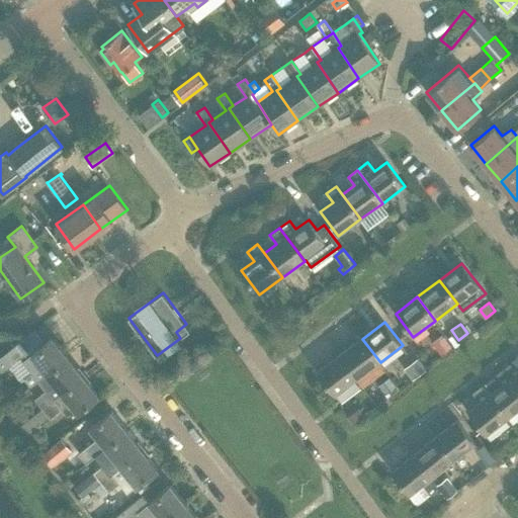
[(444,335),(435,342),(442,352),(451,345),(444,335)]
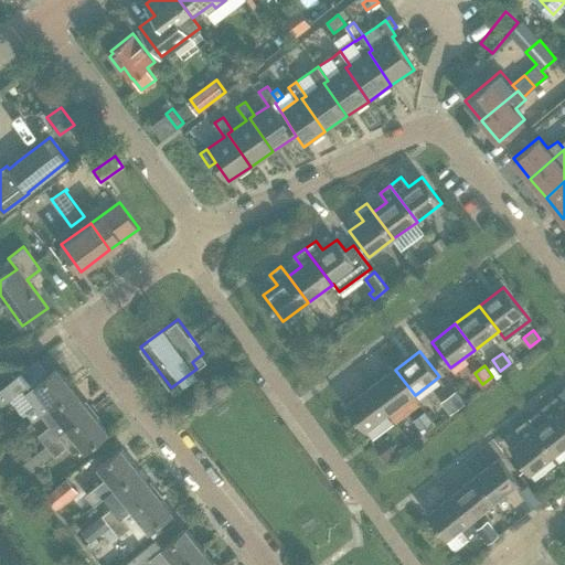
[(35,406),(28,412),(34,420),(42,415),(74,390),(57,368),(25,393),(35,406)]
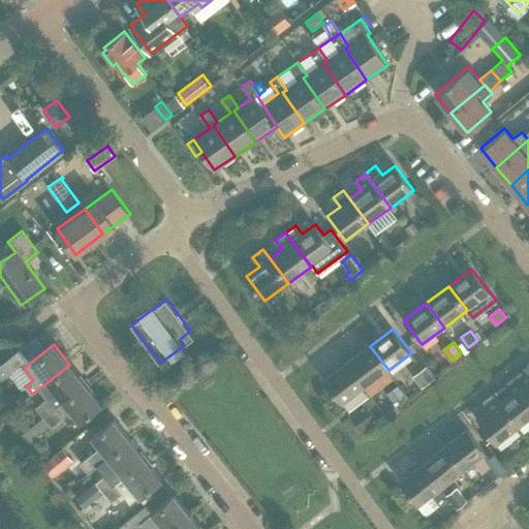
[(370,346),(347,363),(366,386),(389,370),(370,346)]
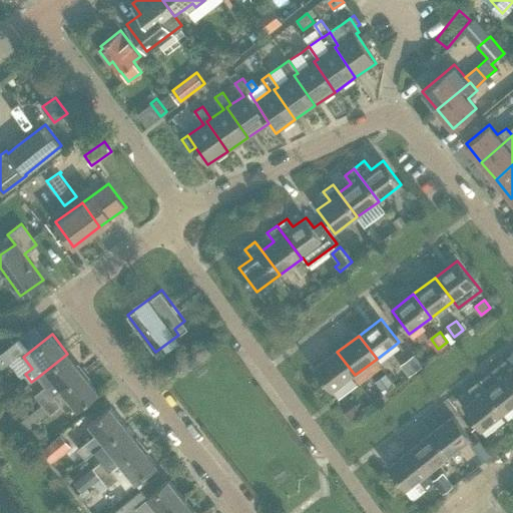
[(16,342),(0,354),(0,369),(23,351),(16,342)]
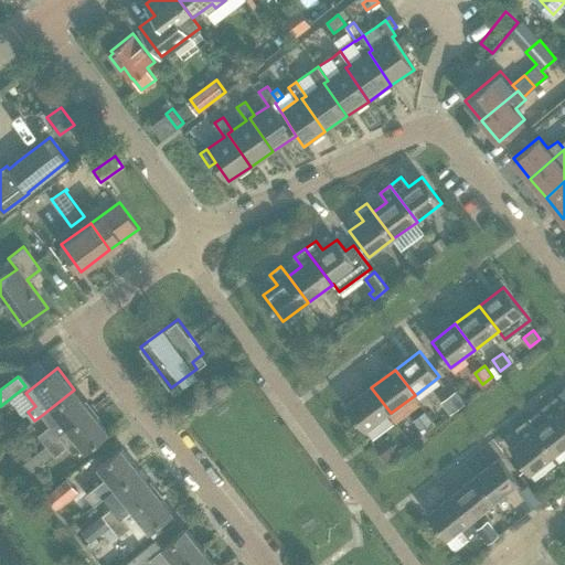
[(347,406),(365,433),(391,413),(371,387),(347,406)]
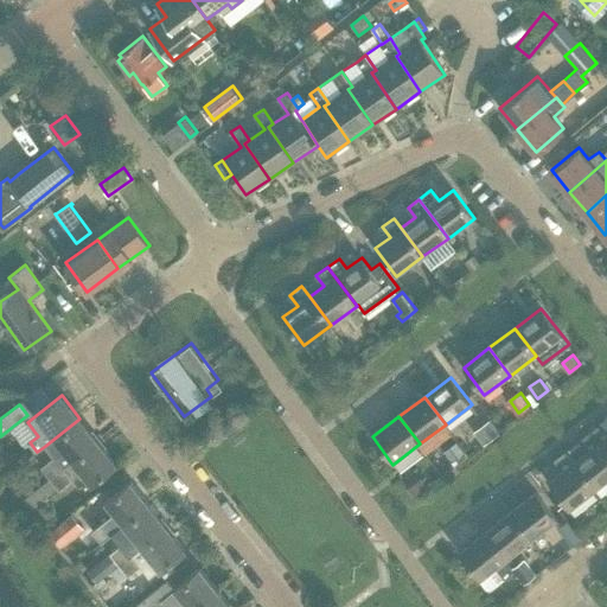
[(606,417),(602,422),(592,430),(606,449),(606,417)]
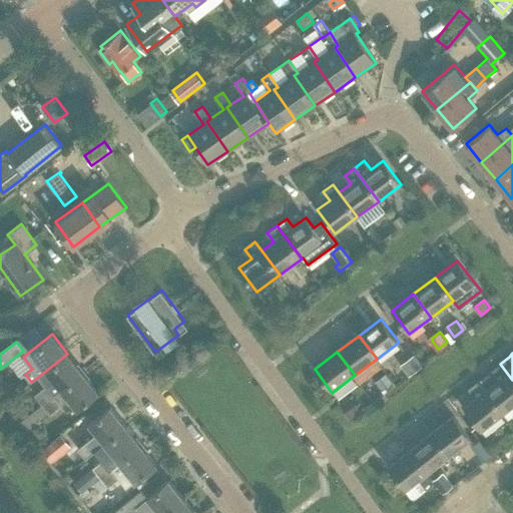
[(82,372),(67,354),(38,377),(46,386),(34,394),(42,404),(82,372)]
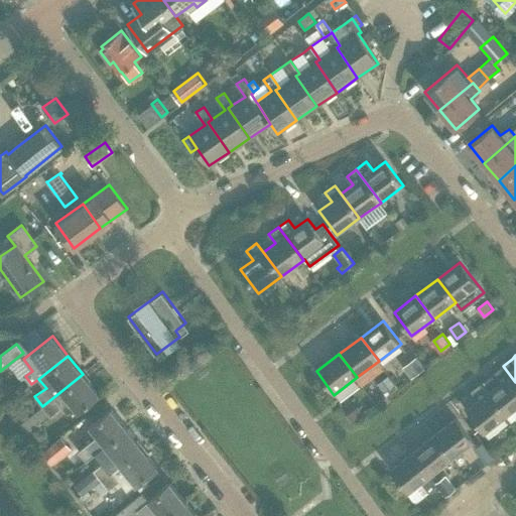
[(416,358),(405,366),(412,375),(423,366),(416,358)]
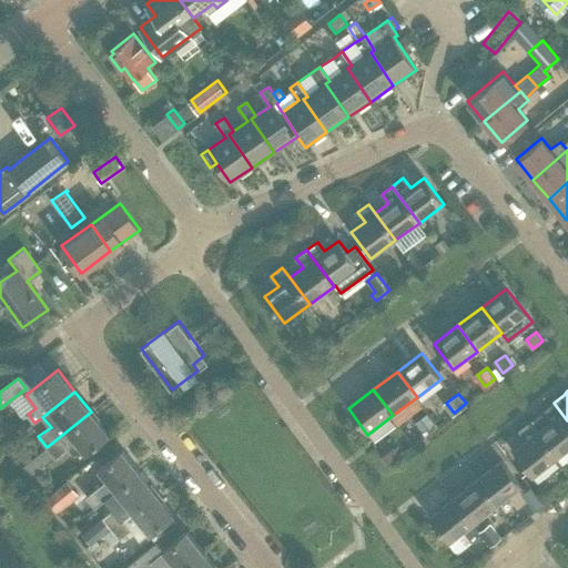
[(567,449),(567,421),(554,403),(543,411),(550,423),(538,433),(558,457),(567,449)]
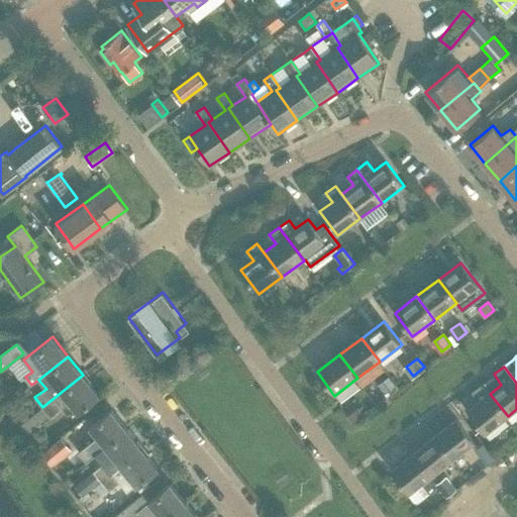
[(98,394),(83,375),(42,407),(19,424),(26,433),(38,423),(39,424),(70,401),(77,410),(98,394)]
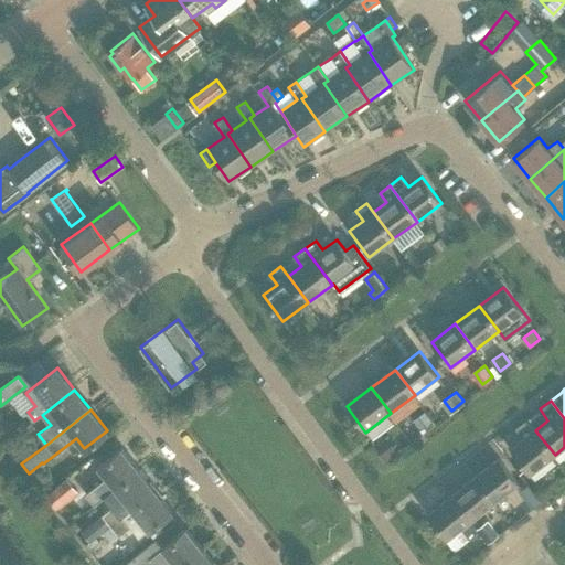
[(425,412),(414,419),(424,432),(434,424),(425,412)]
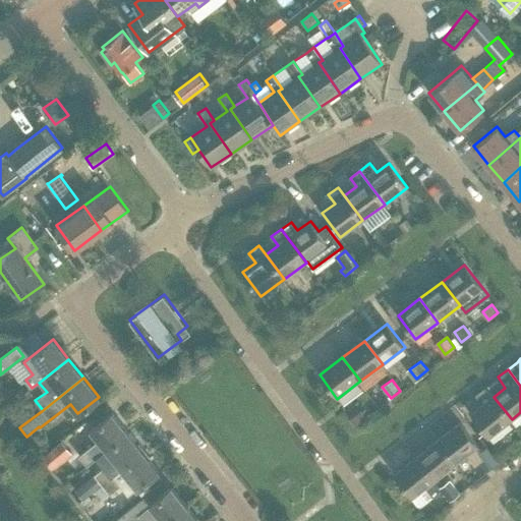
[(512,419),(494,397),(485,387),(475,395),(483,405),(471,414),(489,438),(512,419)]
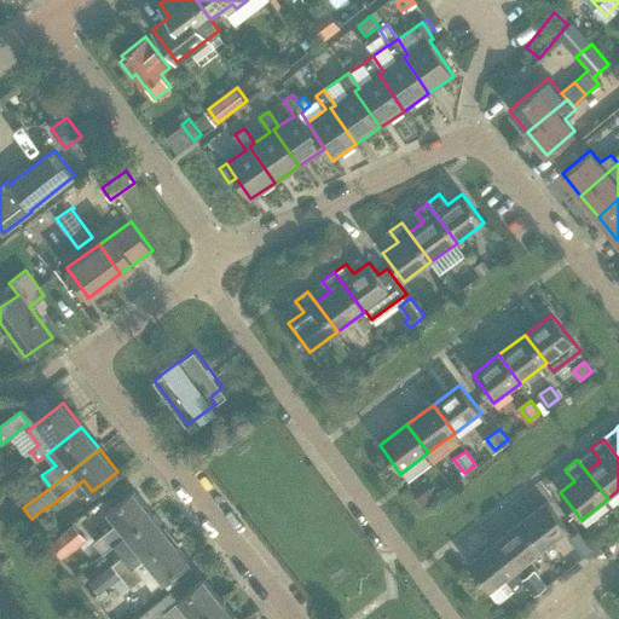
[(429,487),(417,497),(423,505),(435,496),(429,487)]
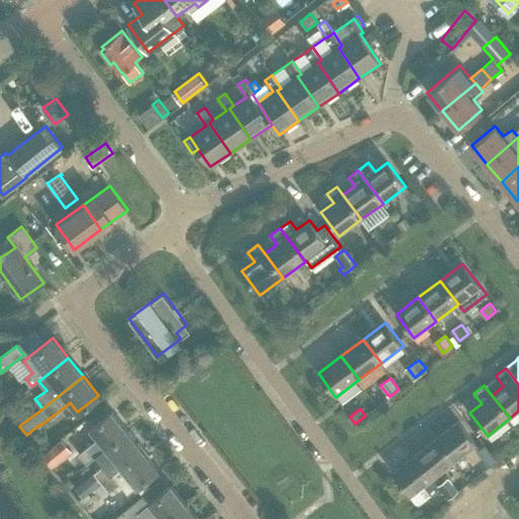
[(79,469),(105,448),(127,431),(112,412),(90,428),(97,438),(79,453),(79,454),(72,460),(79,469)]
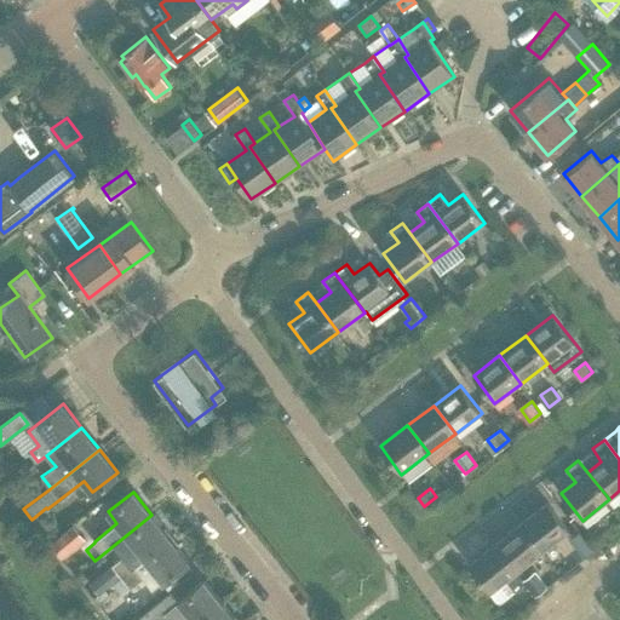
[(547,503),(522,523),(544,551),(569,530),(547,503)]
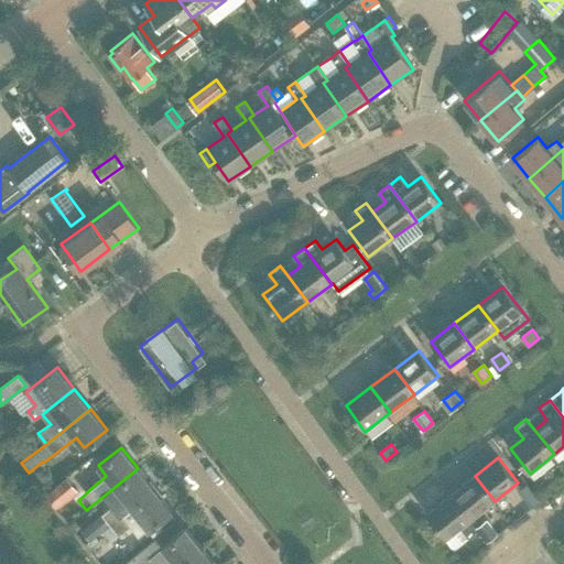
[(94,520),(102,530),(102,531),(154,489),(138,468),(115,487),(123,496),(94,520)]
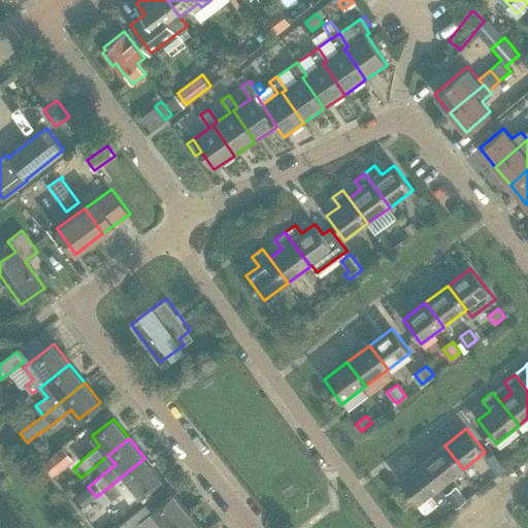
[(444,446),(422,463),(440,487),(463,469),(444,446)]
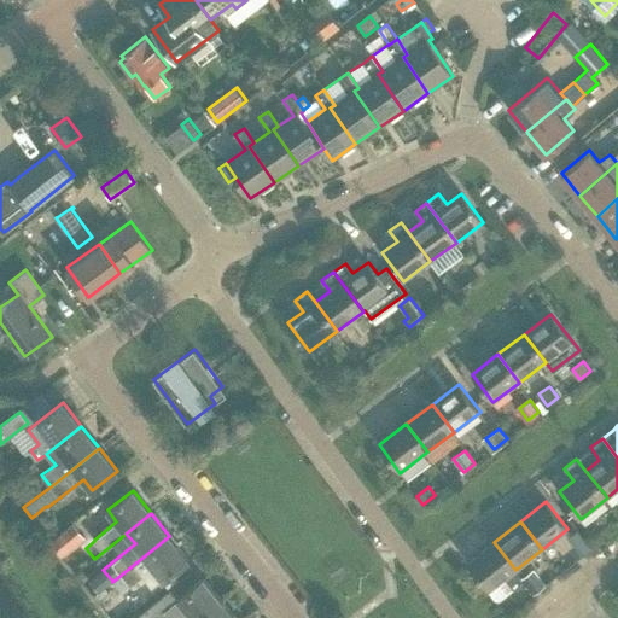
[(68,525),(50,540),(58,553),(77,537),(68,525)]
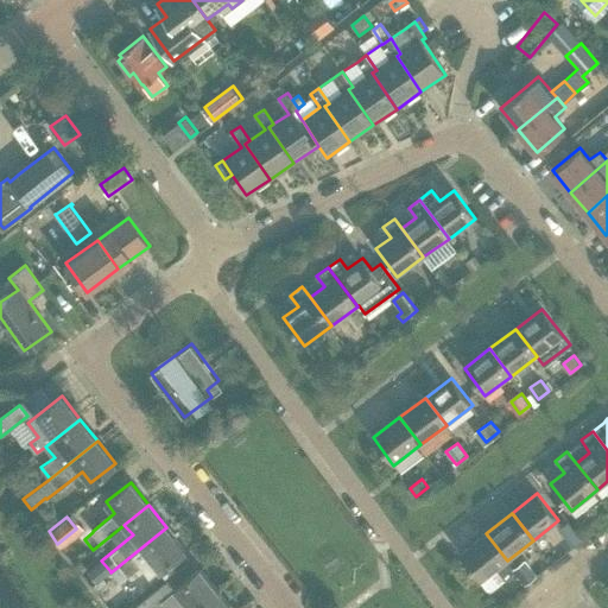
[(569,521),(559,529),(571,546),(582,538),(569,521)]
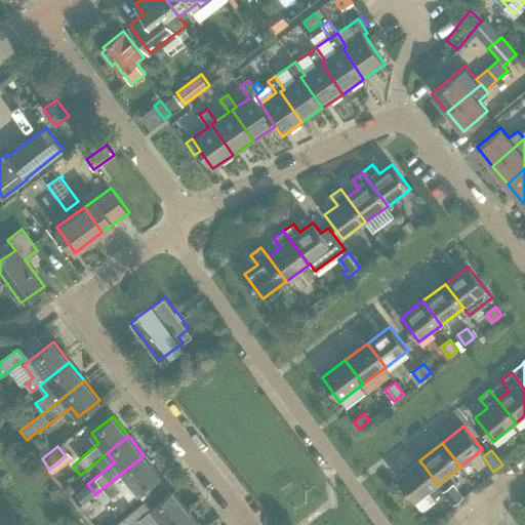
[(160,475),(144,455),(95,494),(95,493),(87,499),(93,508),(102,501),(104,503),(121,489),(129,498),(160,475)]
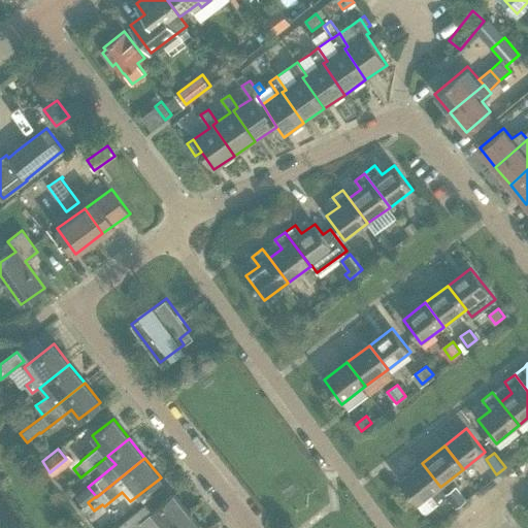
[(418,504),(440,487),(422,463),(399,482),(418,504)]
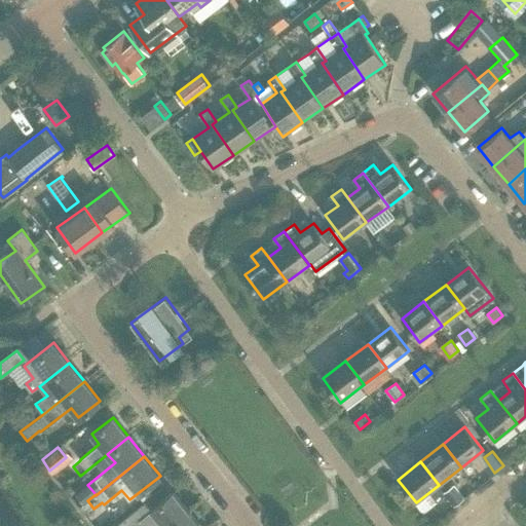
[(454,485),(445,491),(454,503),(463,497),(454,485)]
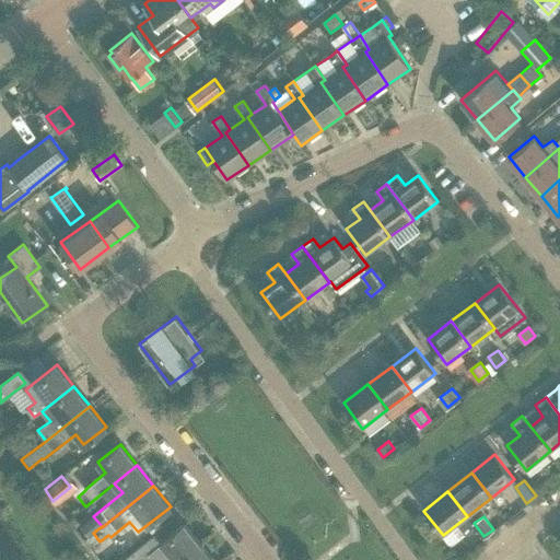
[(121,559),(143,559),(151,555),(154,559),(182,559),(200,545),(184,524),(161,543),(155,534),(121,559)]
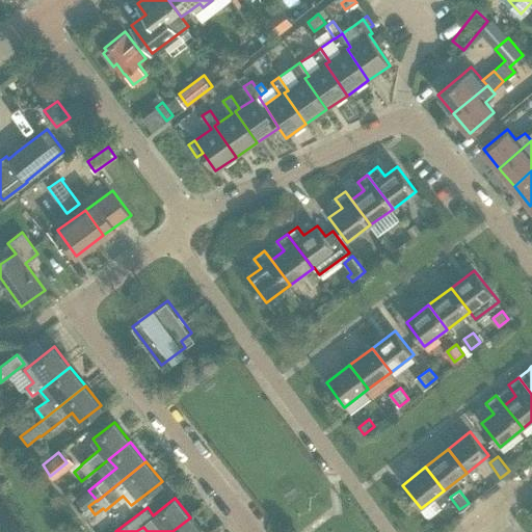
[(202,531),(190,517),(173,531),(202,531)]
